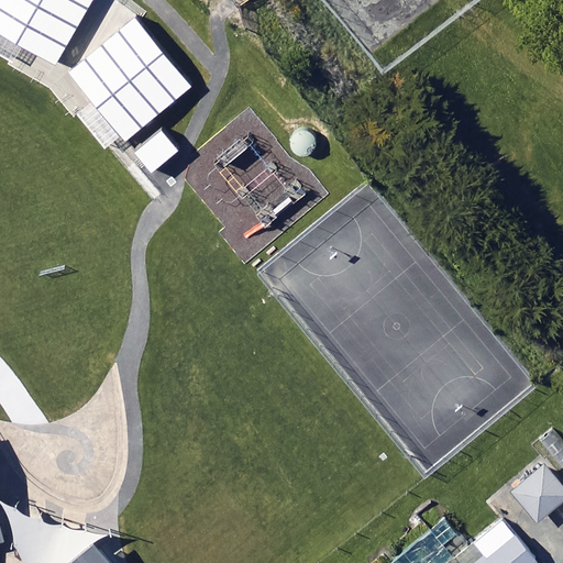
[(0,0),(0,33),(56,66),(94,0),(0,0)]
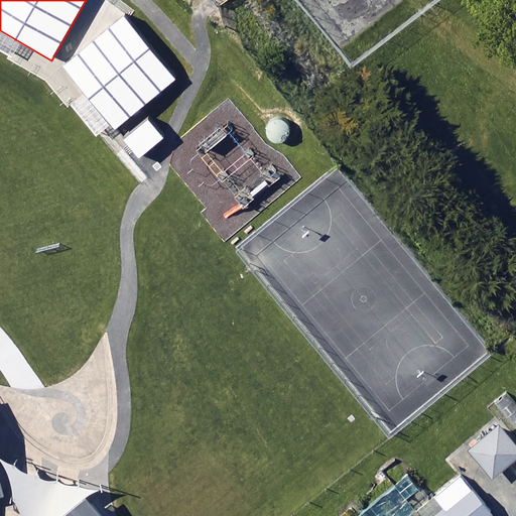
[(62,66),(115,129),(176,80),(125,15),(62,66)]
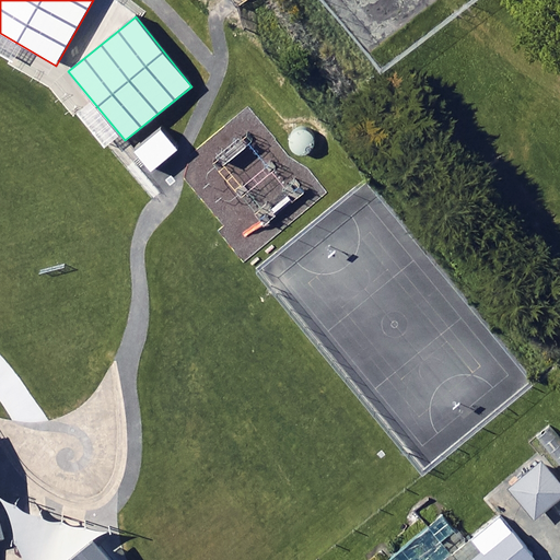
[(133,151),(150,172),(177,151),(161,130),(133,151)]
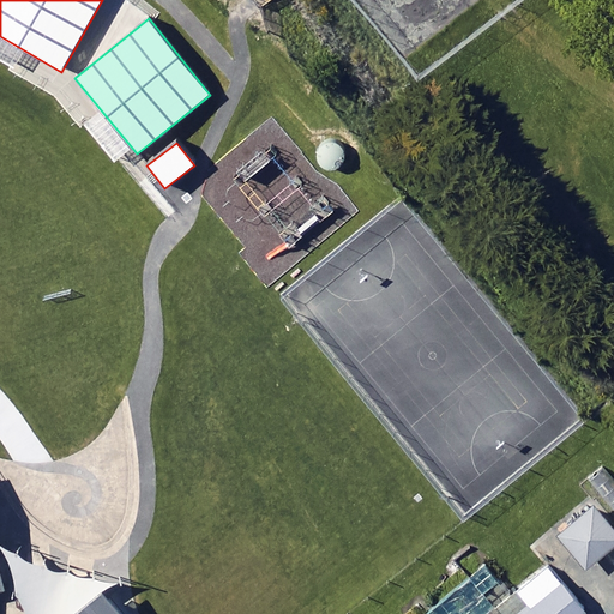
[(613,547),(613,523),(599,506),(564,536),(591,567),(613,547)]
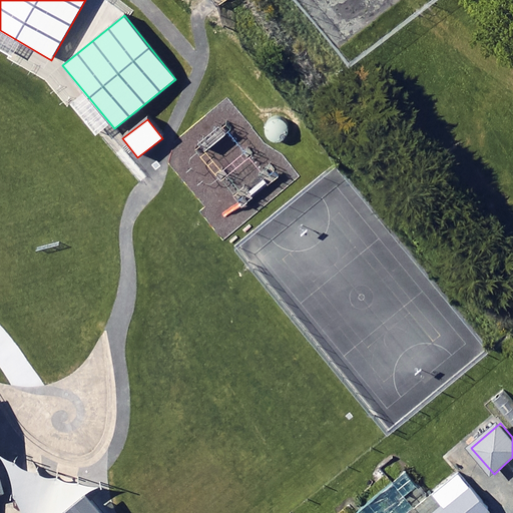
[(485,512),(490,509),(457,468),(401,512),(485,512)]
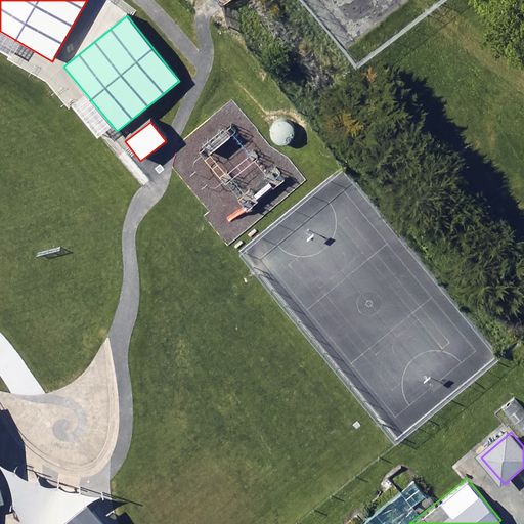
[(0,523),(101,523),(87,506),(64,523),(0,523),(0,505),(4,505),(0,487),(0,523)]
